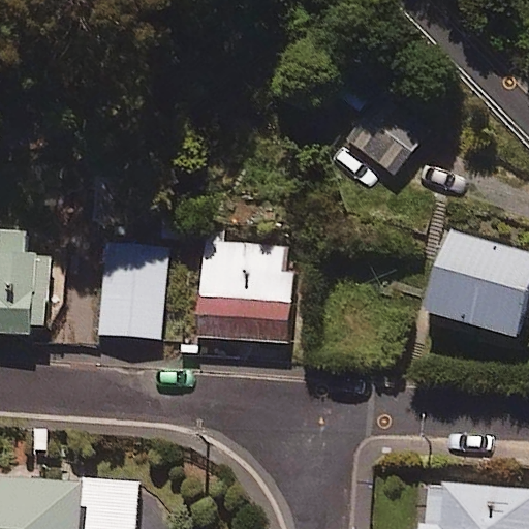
[(347,72),(333,92),(360,113),(375,93),(347,72)]
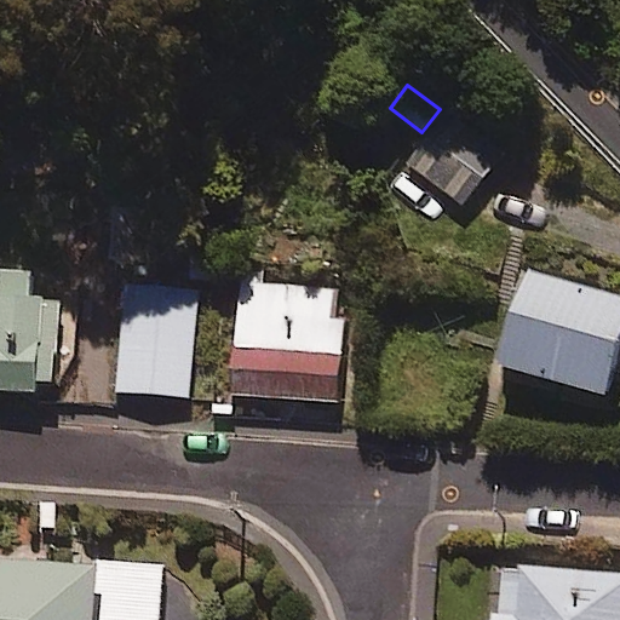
[(455,118),(403,164),(460,205),(507,154),(455,118)]
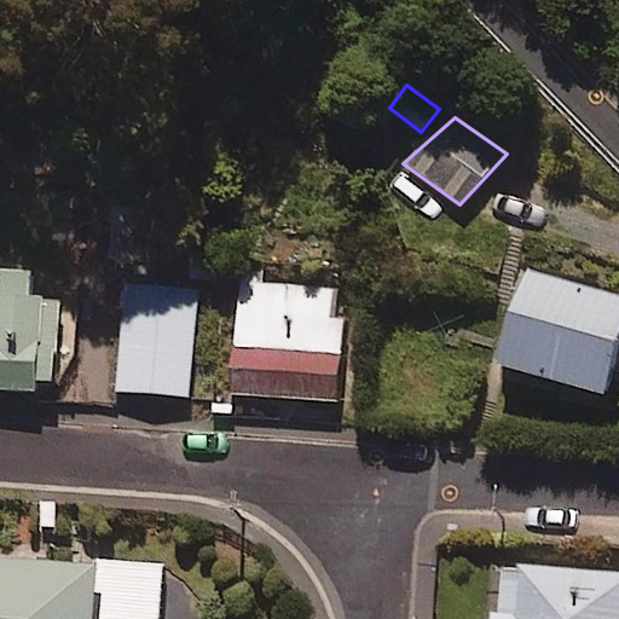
[(618,340),(618,293),(528,265),(497,364),(601,397),(618,340)]
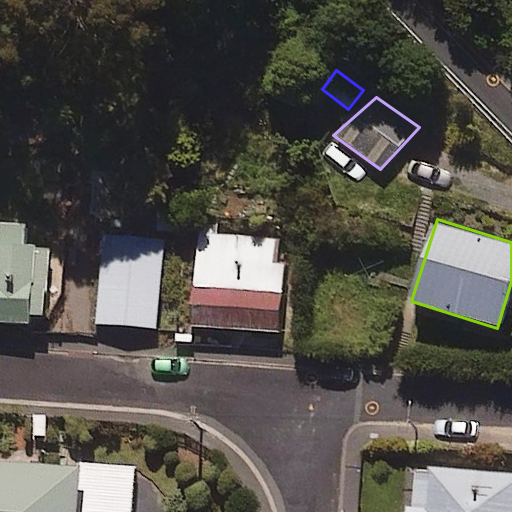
[(27,243),(28,222),(0,220),(0,323),(37,325),(37,313),(50,313),(53,244),(27,243)]
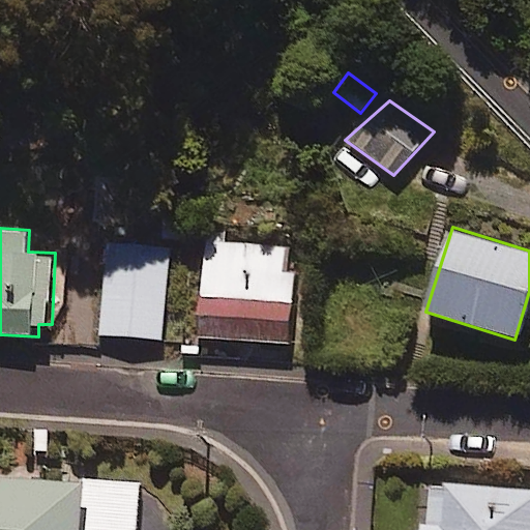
[(164,342),(172,244),(107,238),(98,336),(164,342)]
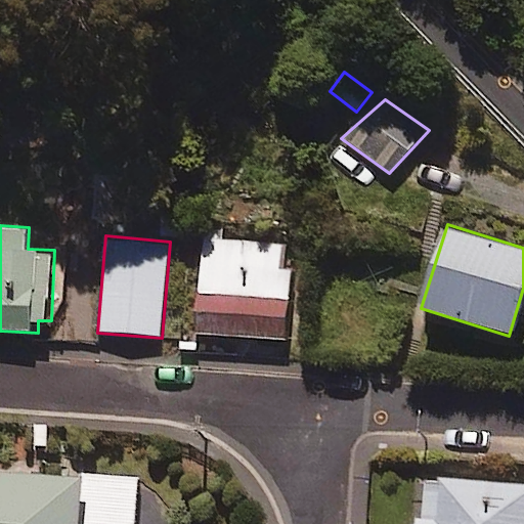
[(286,341),(293,244),(200,237),(193,335),(286,341)]
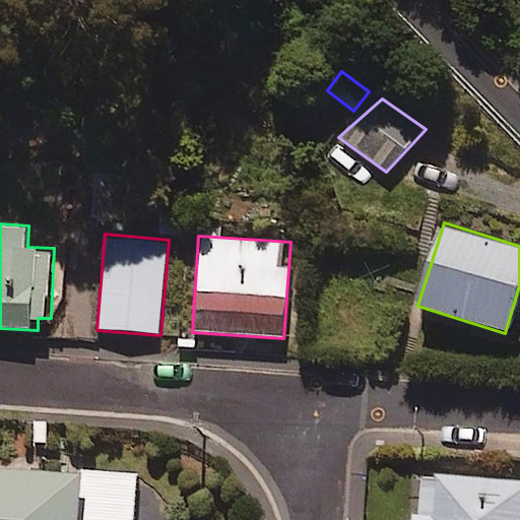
[(133,519),(137,476),(0,467),(0,519),(133,519)]
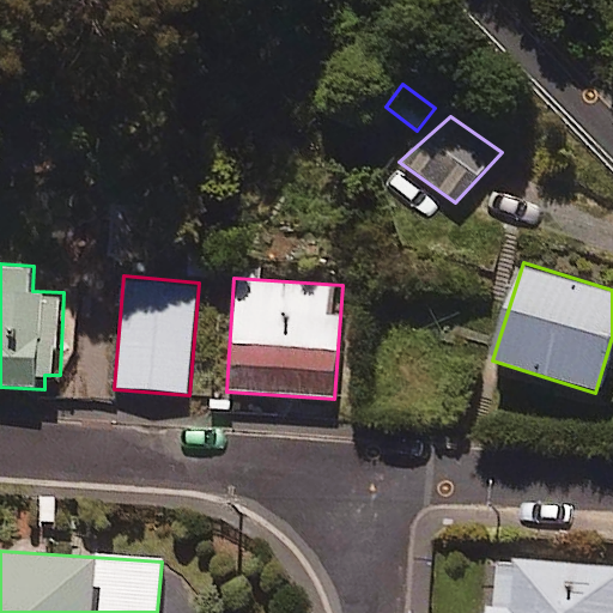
[(612,612),(612,566),(493,556),(489,612),(612,612)]
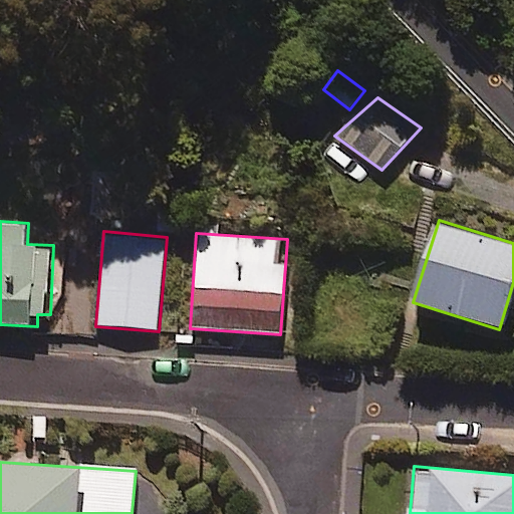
All buildings are outlined.
